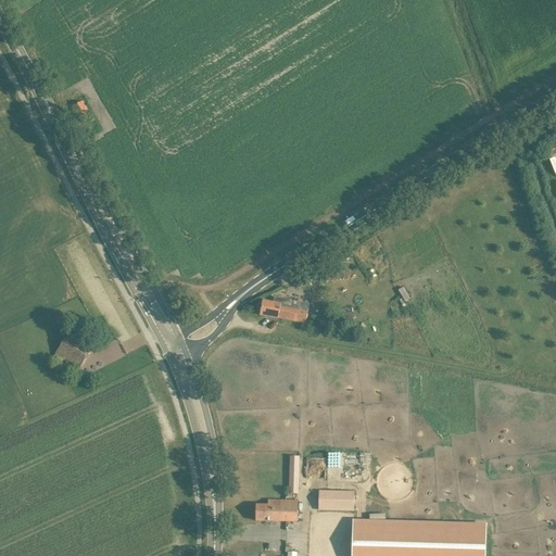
[(81,123),(91,117),(83,102),(73,108),(81,123)]
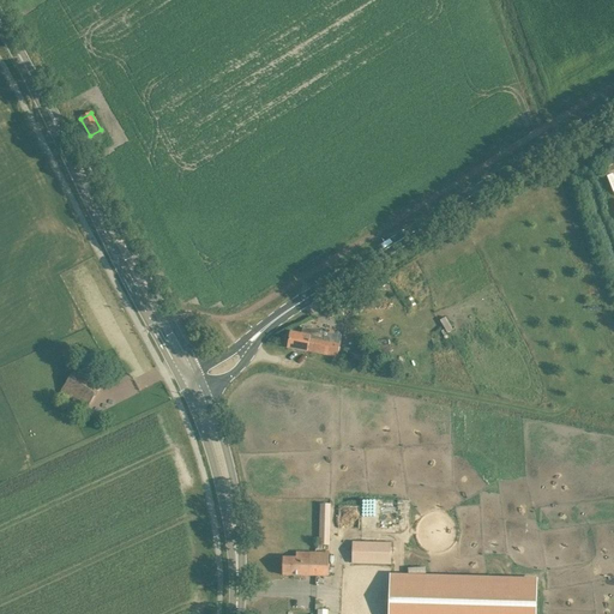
[(348,300),(354,309),(366,302),(360,292),(348,300)]
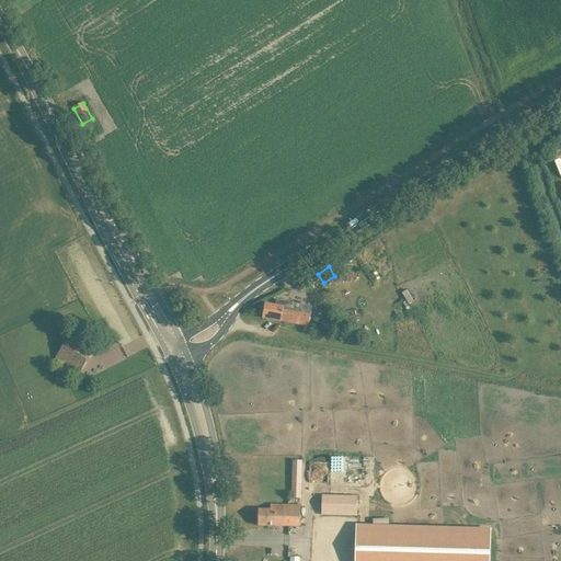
[(265,304),(263,318),(308,327),(312,307),(295,304),(277,300),(276,306),(265,304)]
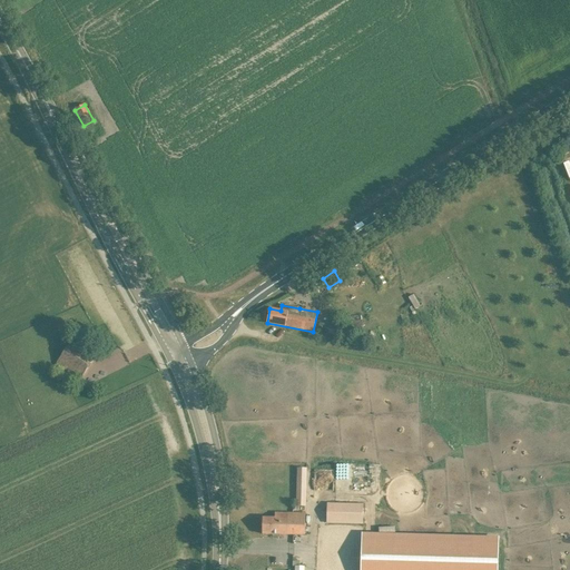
[(351,333),(364,330),(362,320),(349,324),(351,333)]
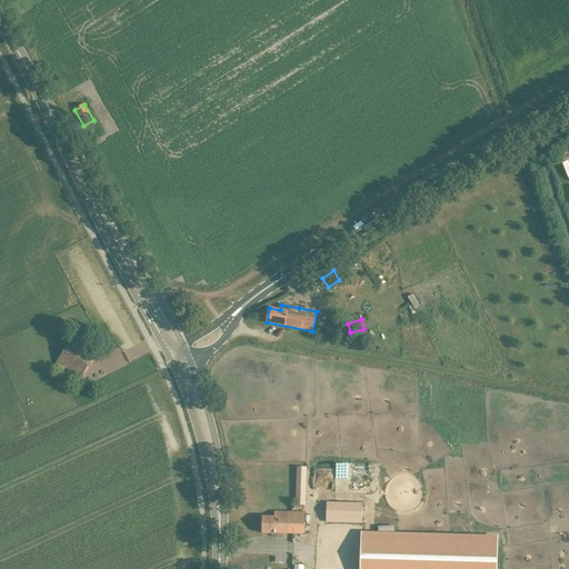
[(327,322),(320,320),(317,329),(325,331),(327,322)]
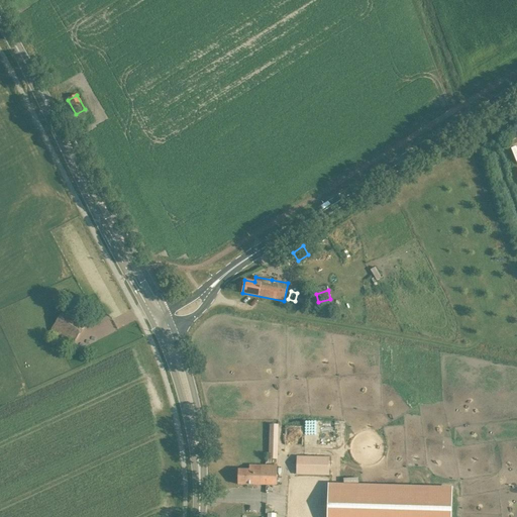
[(68,304),(62,314),(50,330),(73,344),(90,319),(68,304)]
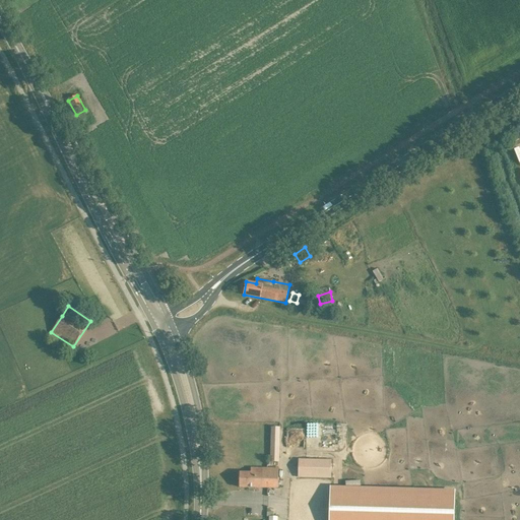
[(272,427),(270,461),(279,462),(280,428),(272,427)]
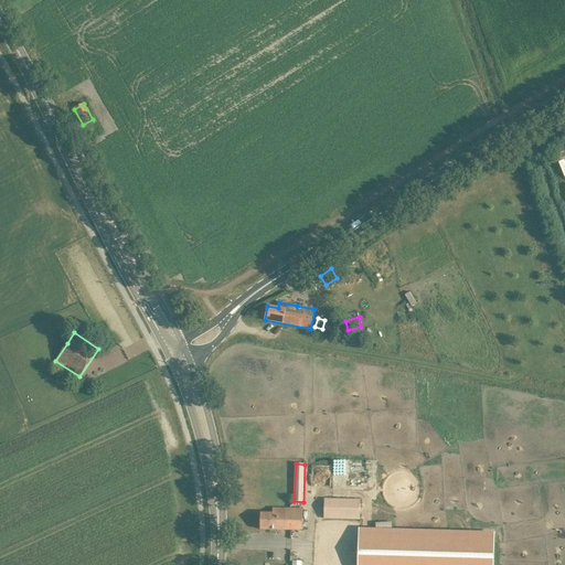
[(360,500),(324,499),(324,518),(360,519),(360,500)]
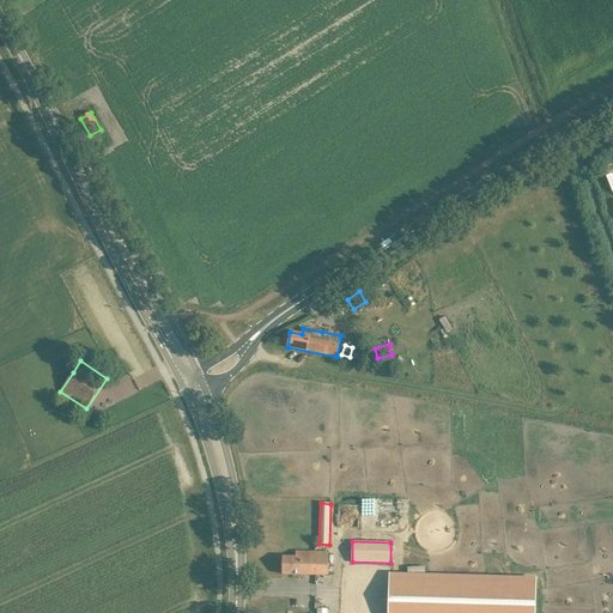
[(283,575),(295,575),(328,576),(328,552),(296,552),(296,558),(283,557),(283,575)]
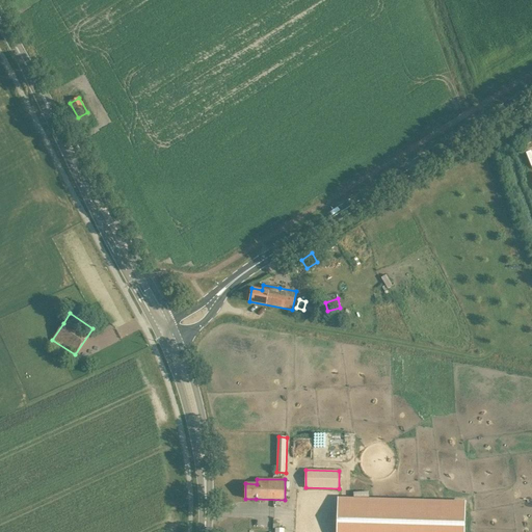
[(464,531),(467,503),(339,499),(337,531),(464,531)]
